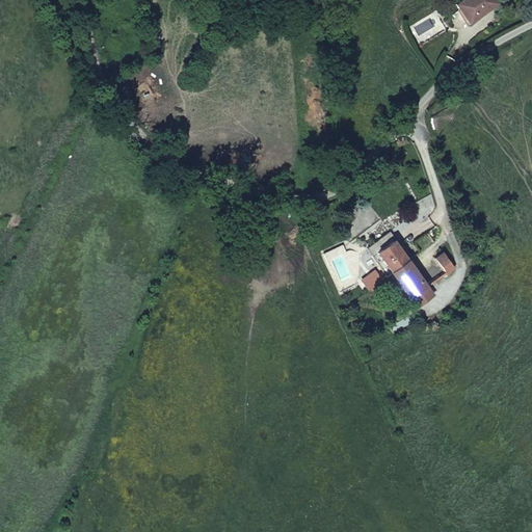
[(469,25),(496,7),(489,0),(463,0),(455,6),(469,25)]
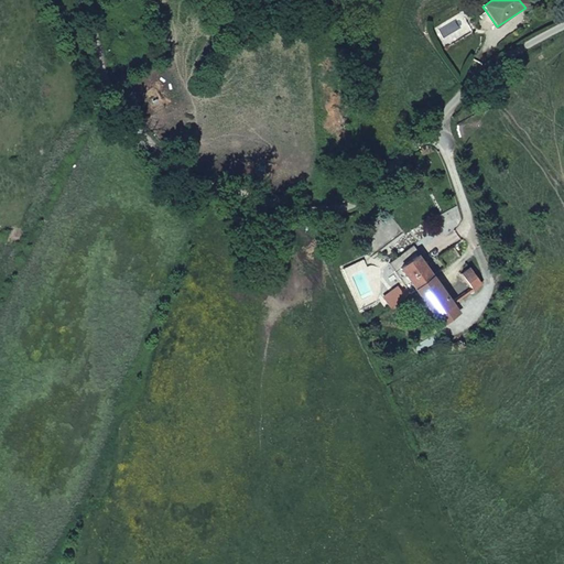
[(465,255),(456,241),(448,248),(457,260),(465,255)]
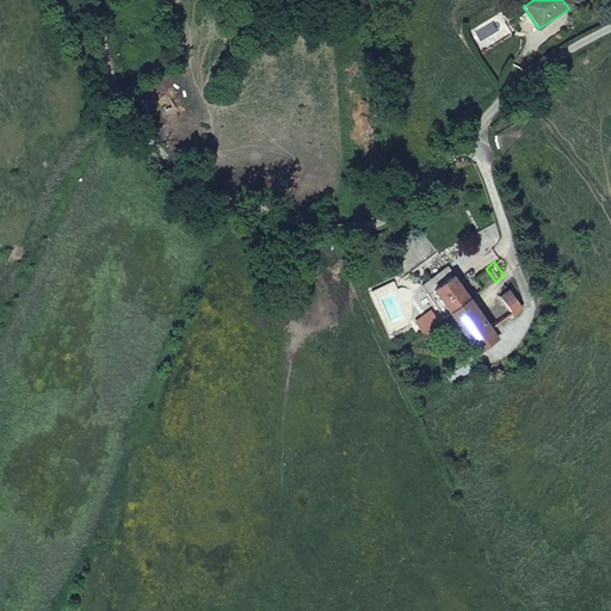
[(446,264),(433,275),(439,283),(454,273),(446,264)]
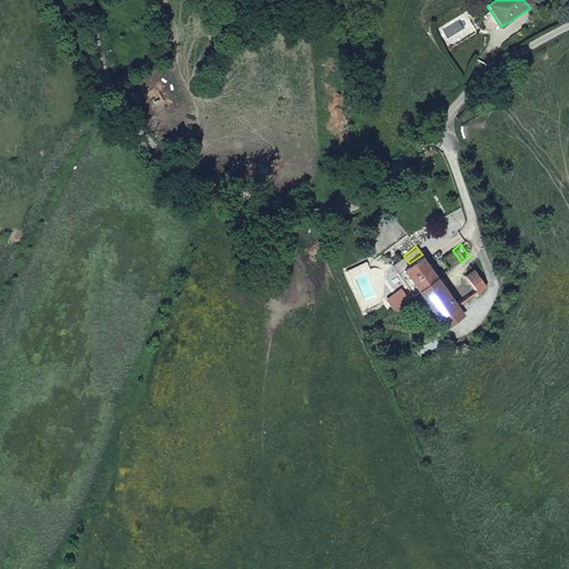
[(409,263),(412,268),(406,273),(413,283),(419,291),(436,278),(428,267),(430,265),(422,255),(409,263)]
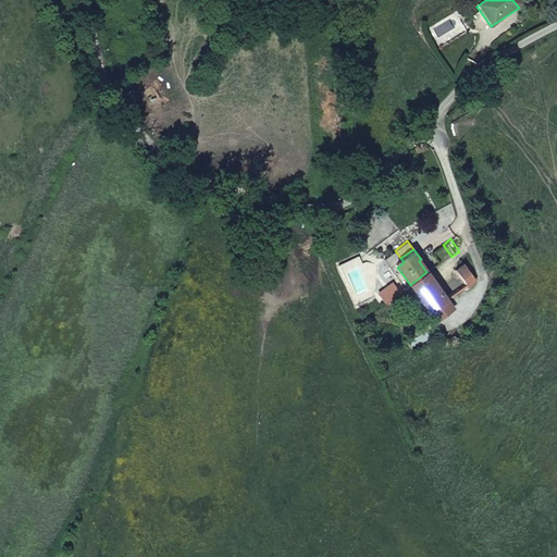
[(395,250),(383,259),(390,268),(406,288),(410,285),(405,277),(394,263),(400,258),(395,250)]
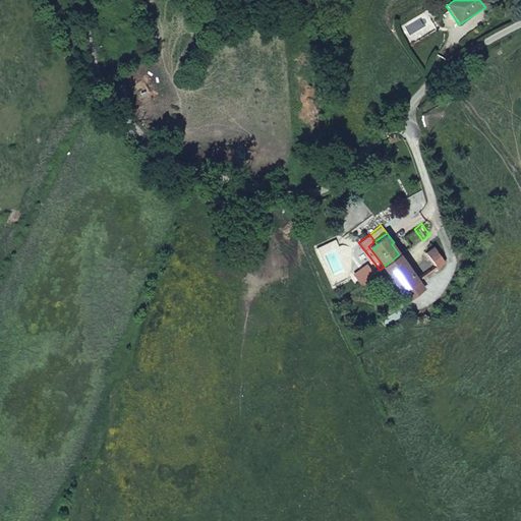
[(368,246),(371,250),(378,245),(374,241),(368,246)]
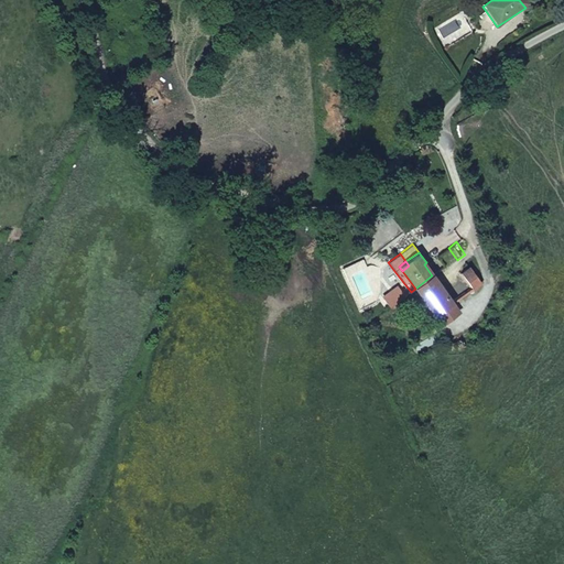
[(442,288),(432,275),(415,289),(436,316),(483,279),(473,264),(442,288)]
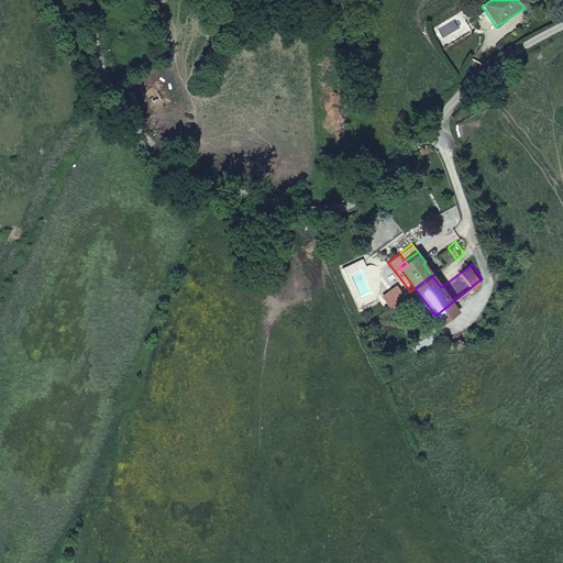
[(398,288),(389,296),(396,304),(405,296),(398,288)]
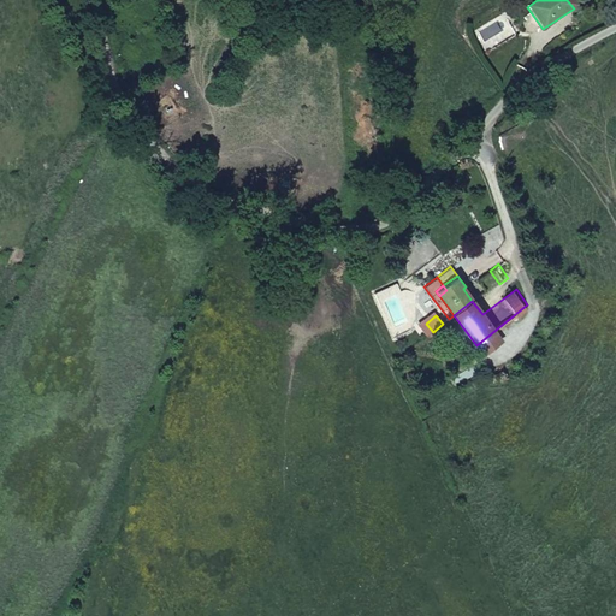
[(426,324),(420,329),(427,337),(433,332),(426,324)]
